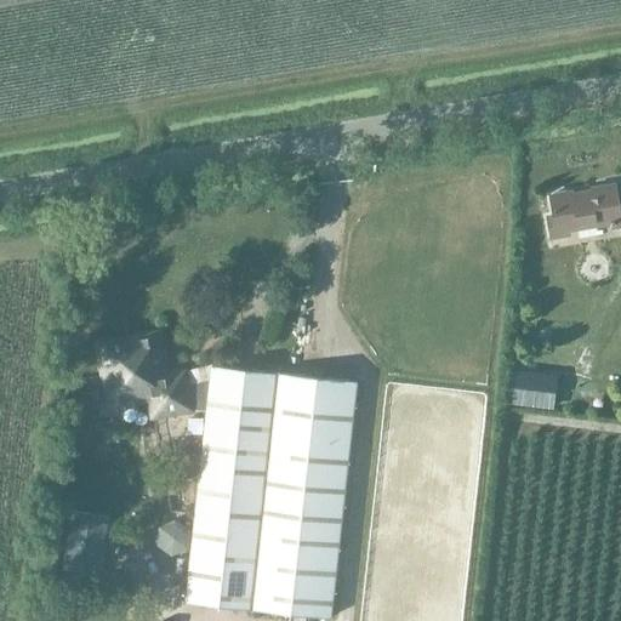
[(553,216),(548,217),(551,237),(569,234),(568,231),(610,223),(611,228),(620,226),(620,204),(617,184),(598,188),(599,191),(573,194),(573,193),(569,193),(569,192),(564,191),(558,192),(553,194),(554,195),(551,197),(553,216)]
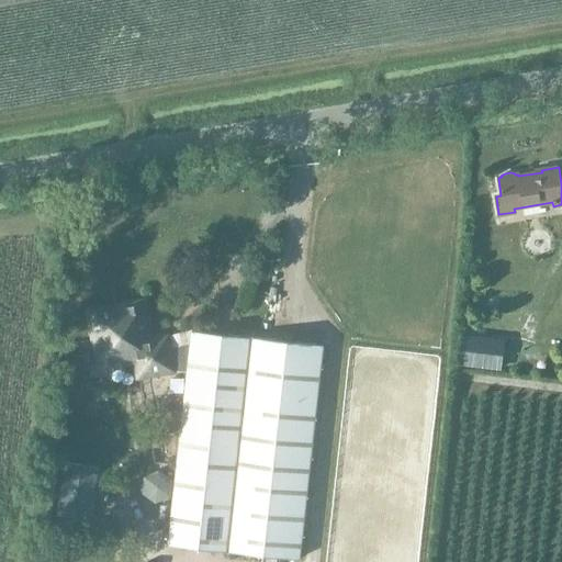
[(90,312),(100,366),(137,359),(139,374),(171,370),(166,338),(149,340),(144,303),(90,312)]
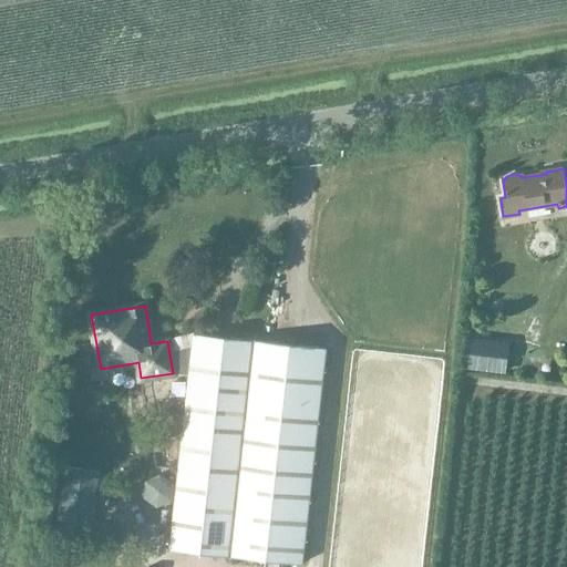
[(169,549),(302,565),(326,348),(194,333),(169,549)]
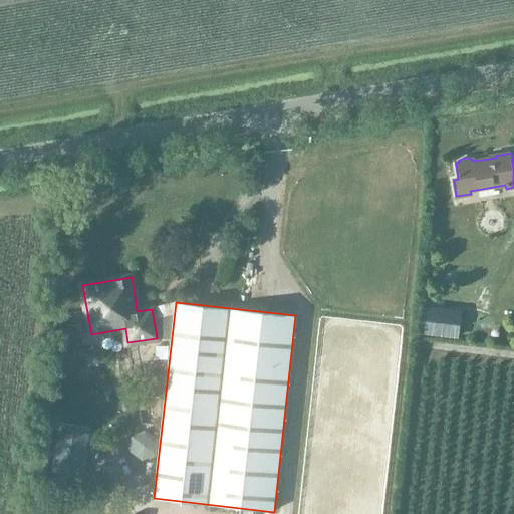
[(158,303),(159,315),(174,314),(174,303),(158,303)]
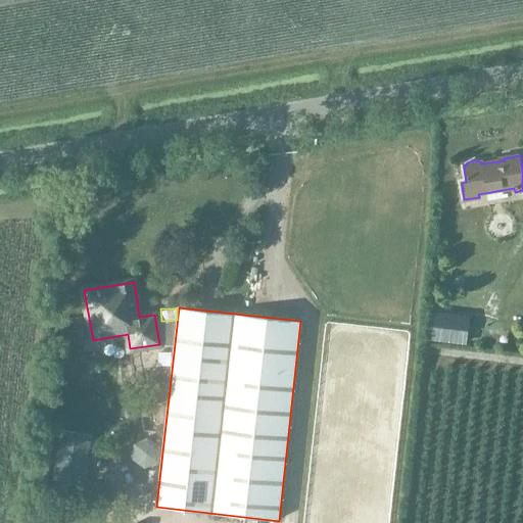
[(427,338),(466,343),(469,318),(430,314),(427,338)]
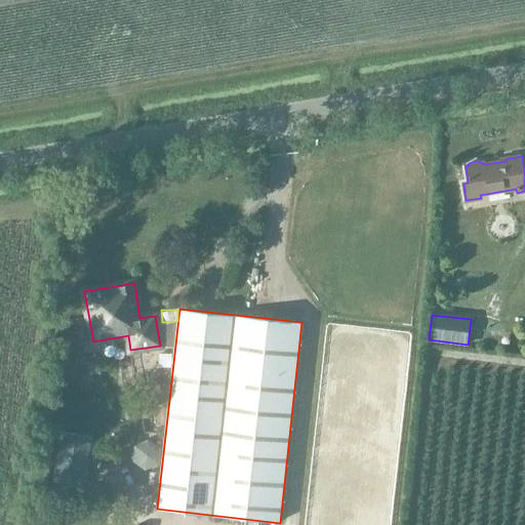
[(61,434),(56,471),(86,475),(91,437),(61,434)]
